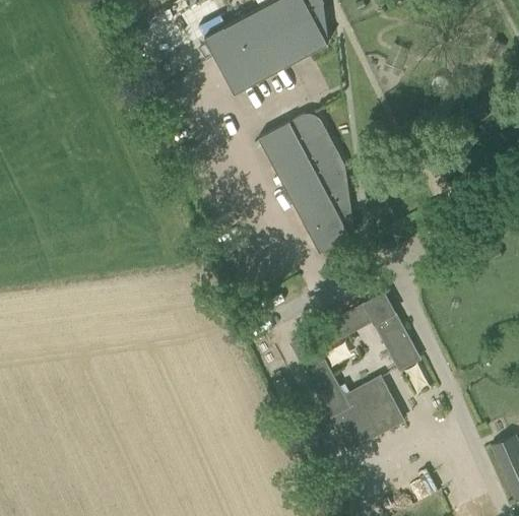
[(328,45),(326,26),(321,0),(275,0),(204,39),(234,94),(328,45)]
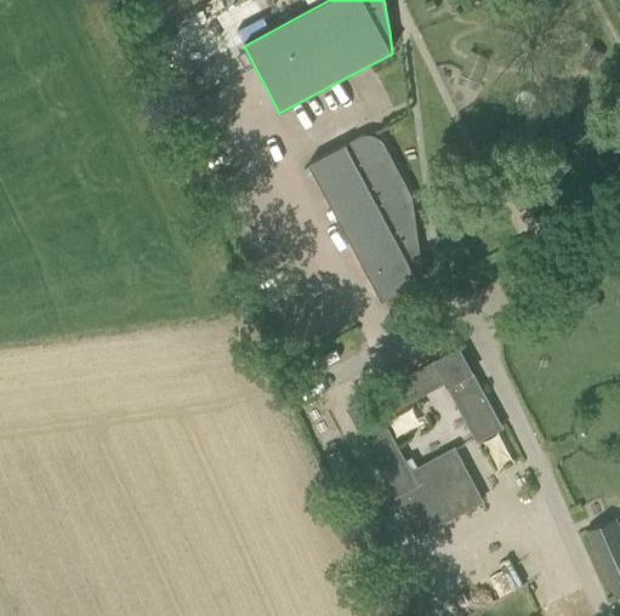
[(410,198),(409,194),(384,148),(381,143),(377,141),(373,138),(368,137),(363,138),(359,140),(308,166),(381,303),(422,281),(413,204),(411,200),(410,198)]
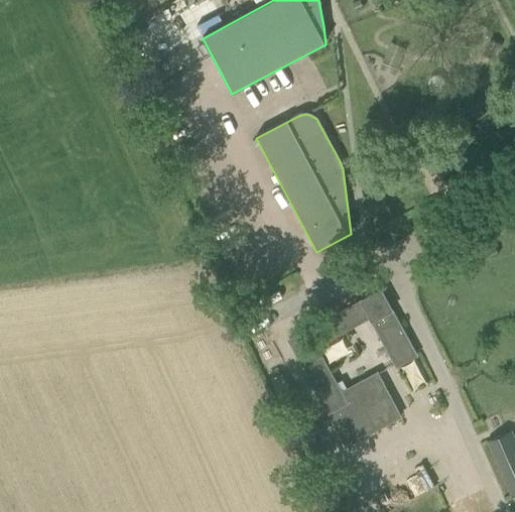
[(415,358),(397,324),(380,292),(288,343),(346,449),(400,418),(377,376),(341,395),(315,349),(369,320),(396,368),(415,358)]
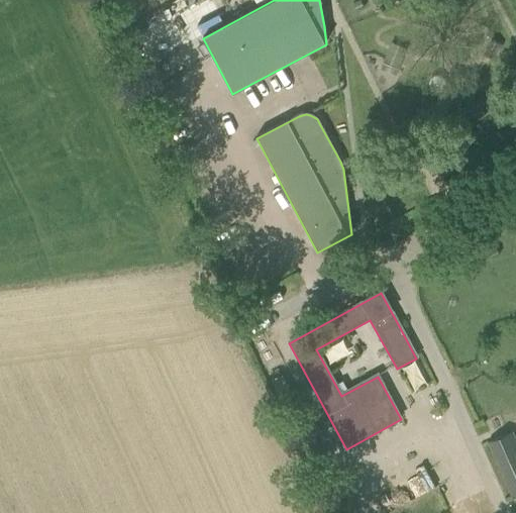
[(515,441),(512,432),(485,445),(511,501),(515,498),(515,441)]
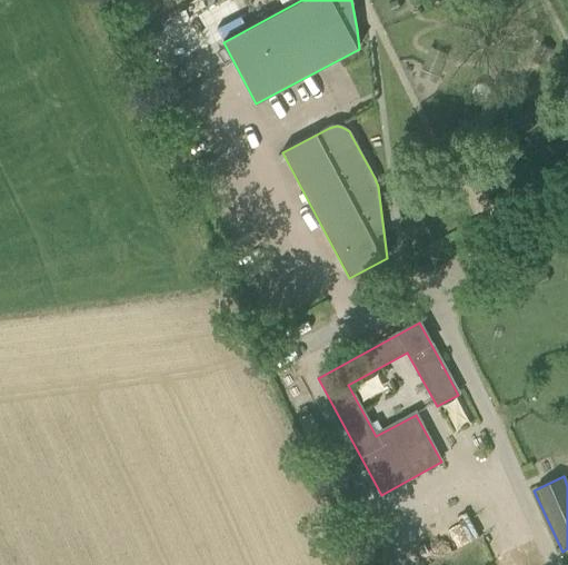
[(491,562),(492,564),(525,564),(519,551),(491,562)]
